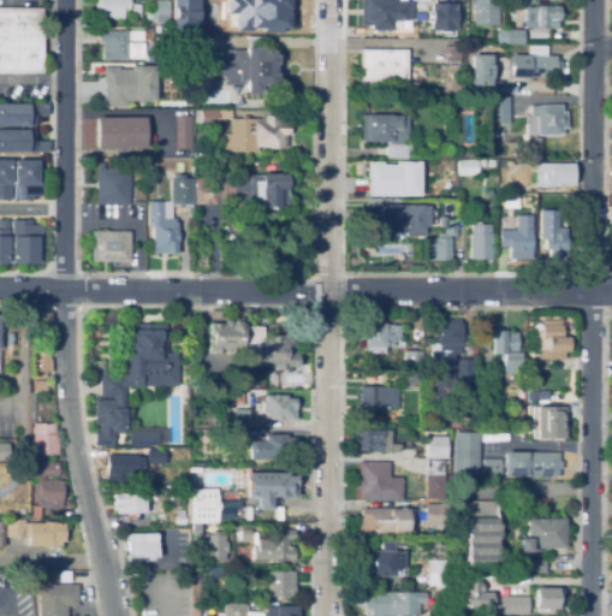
[(135,0),(135,5),(132,5),(132,11),(126,11),(126,19),(101,19),(101,6),(99,6),(99,0),(135,0)]
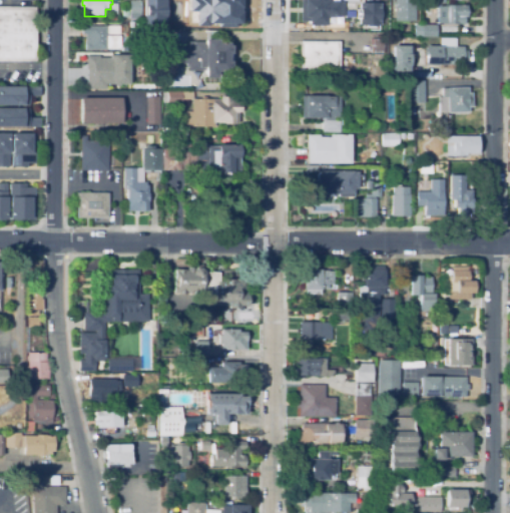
[(146,27),(146,0),(155,0),(155,27),(146,27)]
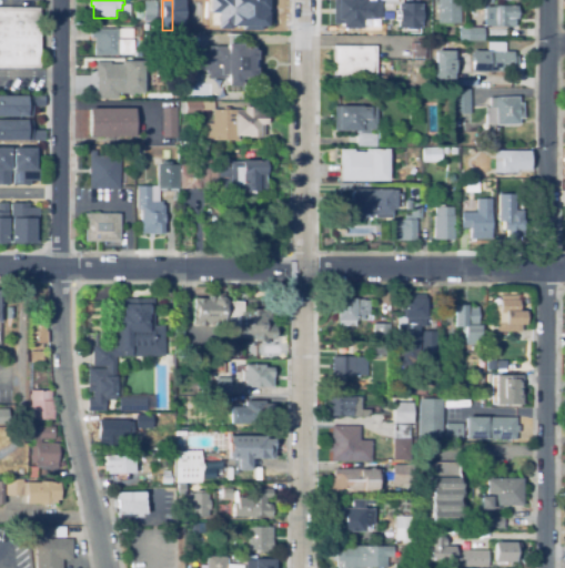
[(254,0),(254,19),(239,19),(239,22),(232,22),(232,19),(204,19),(204,7),(210,7),(210,0),(254,0)]
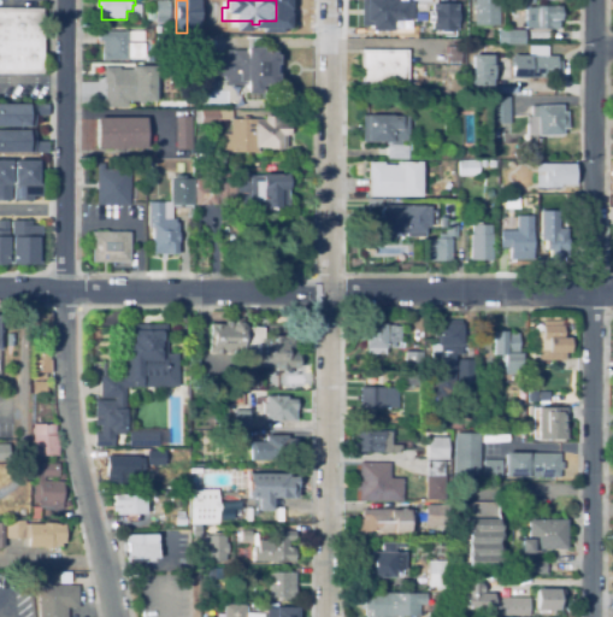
[(411,0),(411,1),(416,1),(416,19),(411,21),(411,25),(396,25),(396,30),(375,30),(375,25),(365,25),(365,21),(364,0),(411,0)]
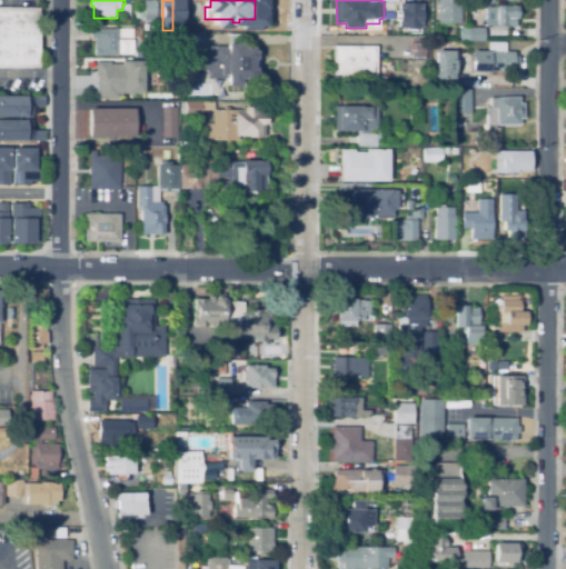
[(463,0),(463,17),(463,23),(446,23),(440,23),(440,6),(440,0),(463,0)]
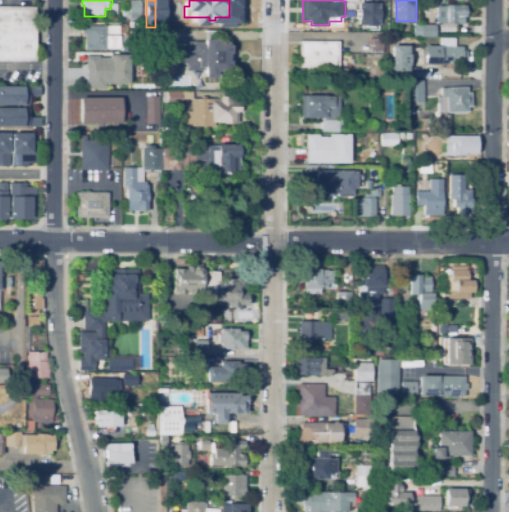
[(143,1),(143,19),(131,19),(131,1),(143,1)]
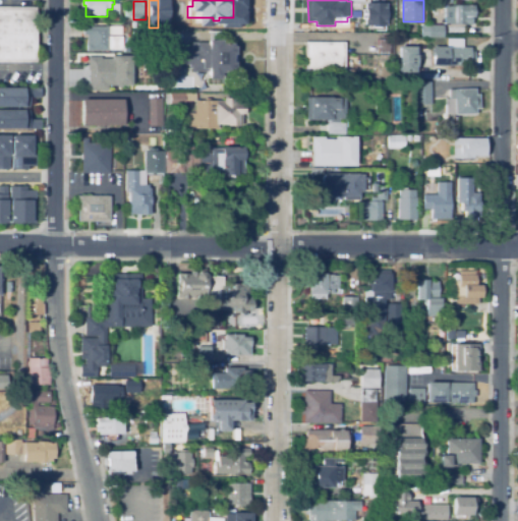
[(366,3),(387,2),(388,25),(366,25),(366,3)]
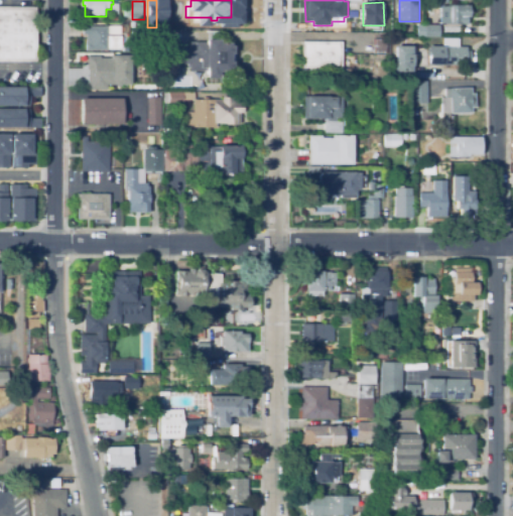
[(470,22),(441,23),(441,17),(441,6),(452,6),(452,4),(473,4),(473,6),(473,17),(470,17),(470,22)]
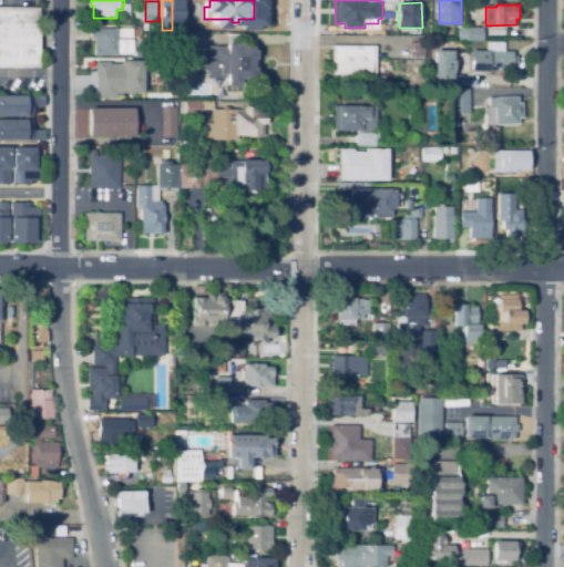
[(41,69),(0,69),(0,8),(41,8),(41,69)]
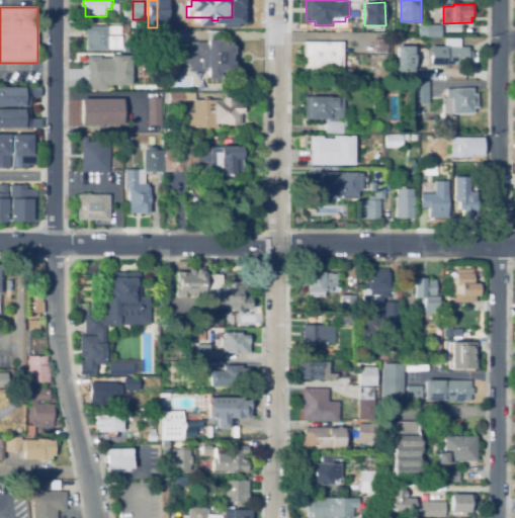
[(420,24),(443,24),(443,36),(420,36),(420,24)]
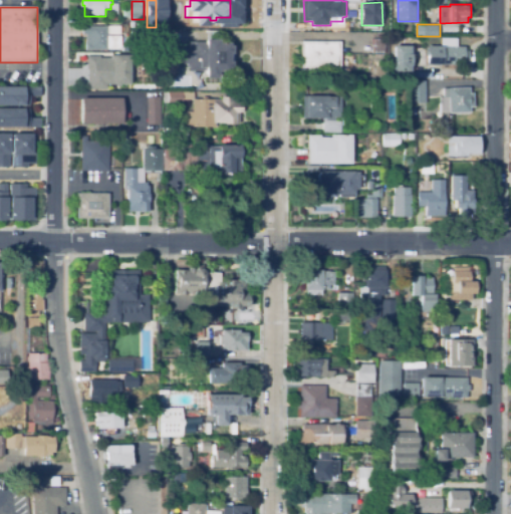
[(84,26),(109,26),(109,36),(122,36),(131,36),(131,49),(109,49),(109,50),(87,50),(87,34),(84,34),(84,26)]
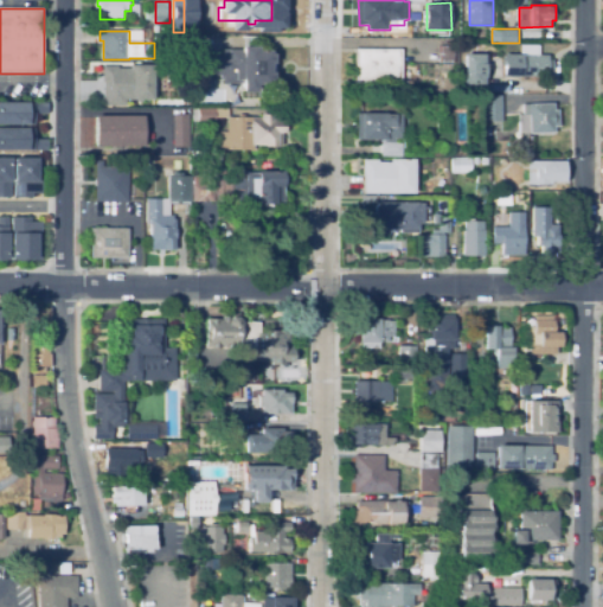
[(156,57),(156,36),(174,36),(173,57),(156,57)]
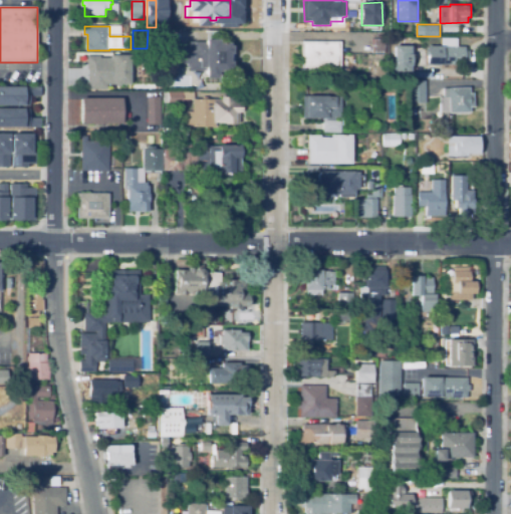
[(177,64),(177,49),(191,49),(191,41),(207,41),(207,39),(220,39),(220,43),(231,43),(231,45),(233,45),(233,51),(235,51),(235,64),(233,64),(233,72),(219,72),(219,78),(207,78),(207,70),(191,71),(191,64),(177,64)]
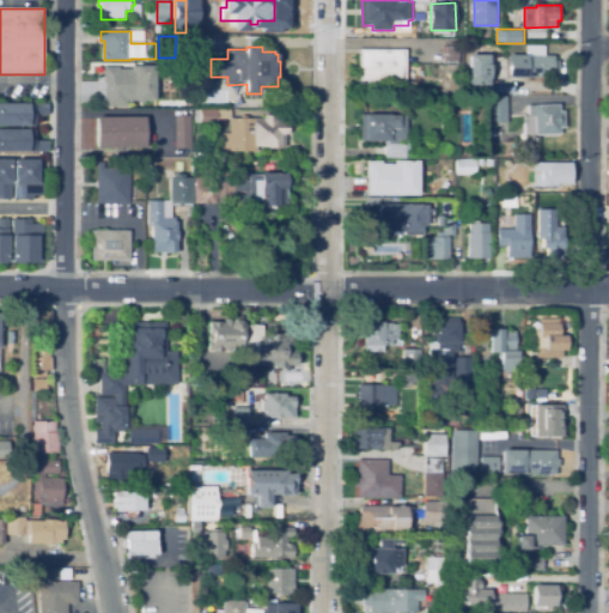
[(444,65),(444,47),(460,47),(460,64),(444,65)]
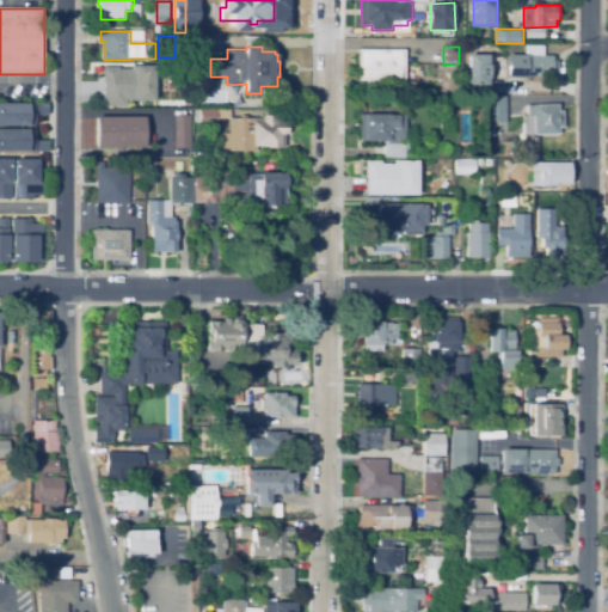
[(361,50),(406,50),(406,84),(361,84),(361,50)]
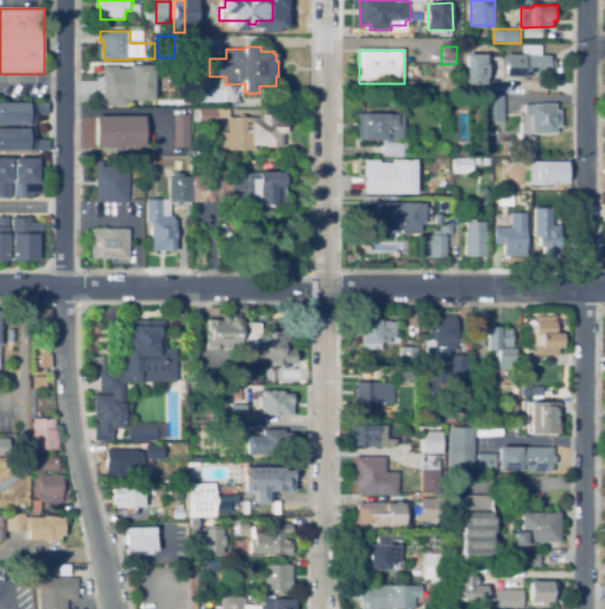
[(552,56),(552,61),(558,61),(558,71),(552,71),(552,75),(508,76),(508,71),(508,61),(508,56),(508,54),(552,56)]
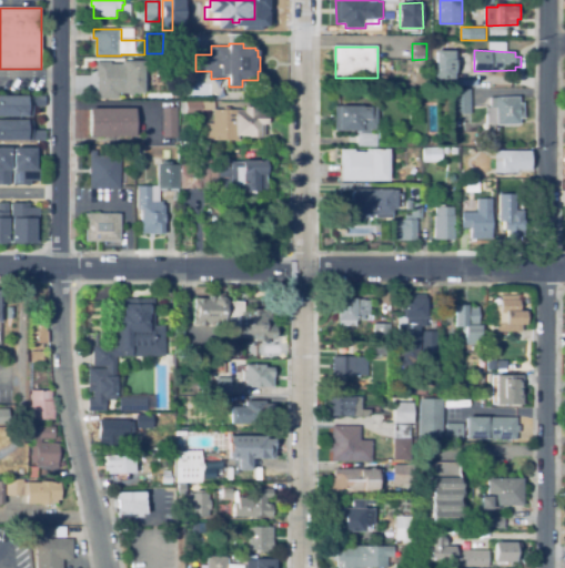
[(436,82),(436,68),(437,51),(455,51),(455,82),(445,82),(436,82)]
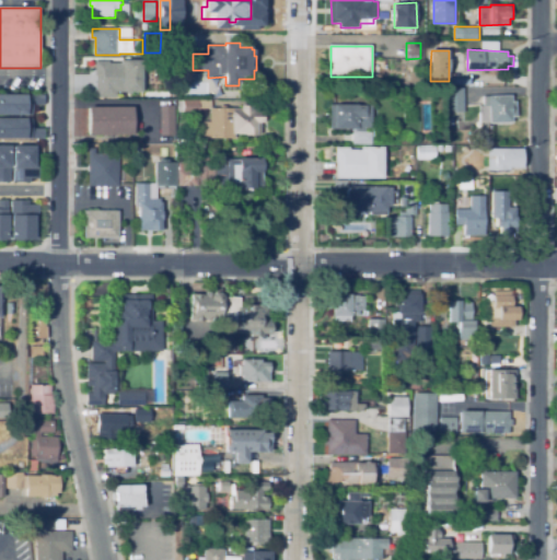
[(97,98),(97,76),(97,60),(112,60),(112,62),(126,62),(126,60),(143,60),(143,65),(150,65),(150,81),(143,81),(143,92),(118,92),(118,98),(97,98)]
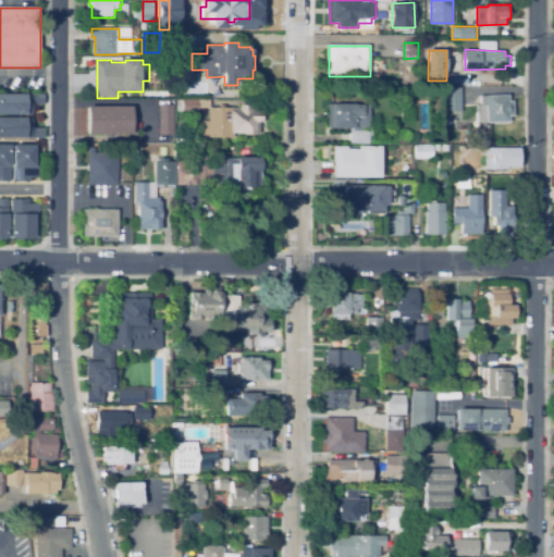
[(463,87),(463,112),(444,112),(444,87),(463,87)]
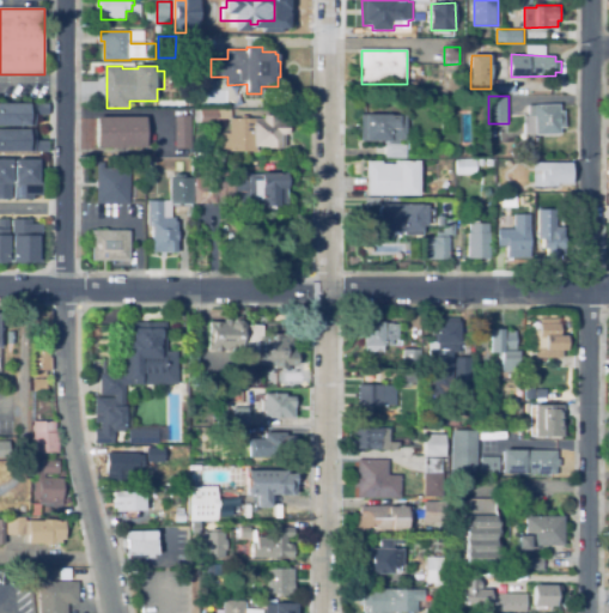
[(0,104),(49,104),(49,115),(35,115),(35,128),(0,127),(0,104)]
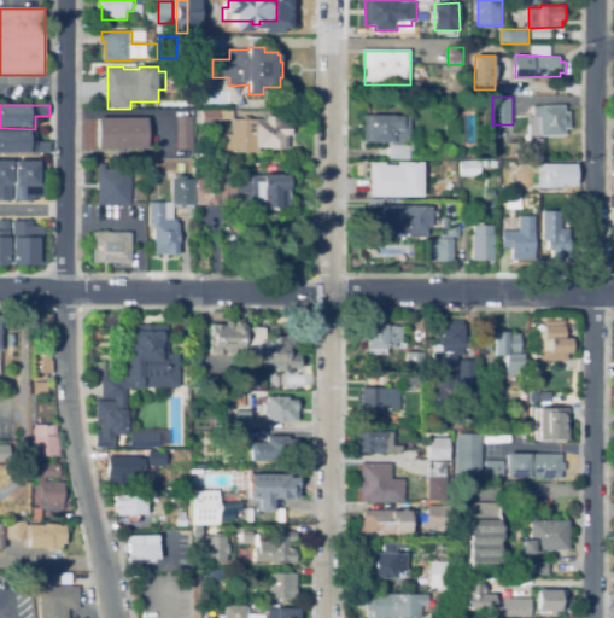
[(533,106),(566,105),(566,112),(571,112),(571,129),(566,129),(566,135),(530,136),(530,117),(534,117),(533,106)]
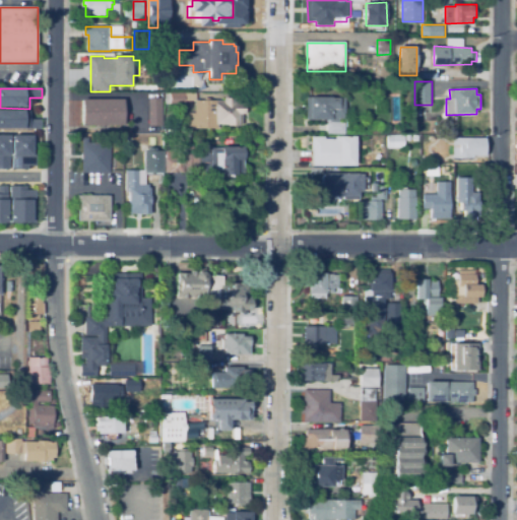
[(197,101),(225,101),(225,98),(237,99),(237,104),(247,104),(247,114),(244,114),(244,120),(240,120),(240,126),(230,126),(230,125),(219,124),(219,129),(189,129),(190,113),(196,113),(196,101),(186,101),(186,105),(172,105),(172,104),(167,104),(167,93),(173,93),(173,92),(197,92),(197,101)]
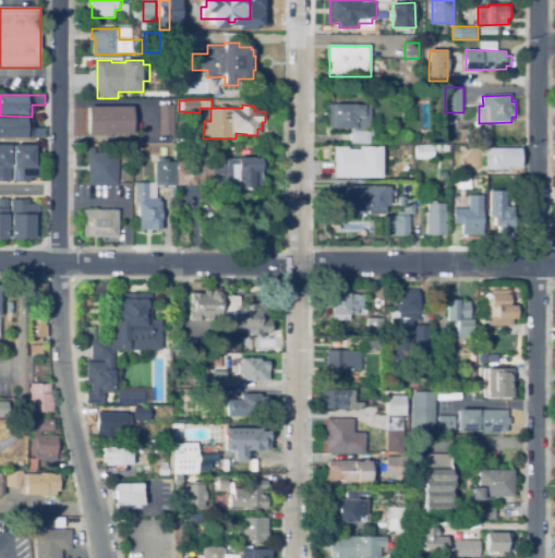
[(161,135),(161,106),(176,105),(177,135),(161,135)]
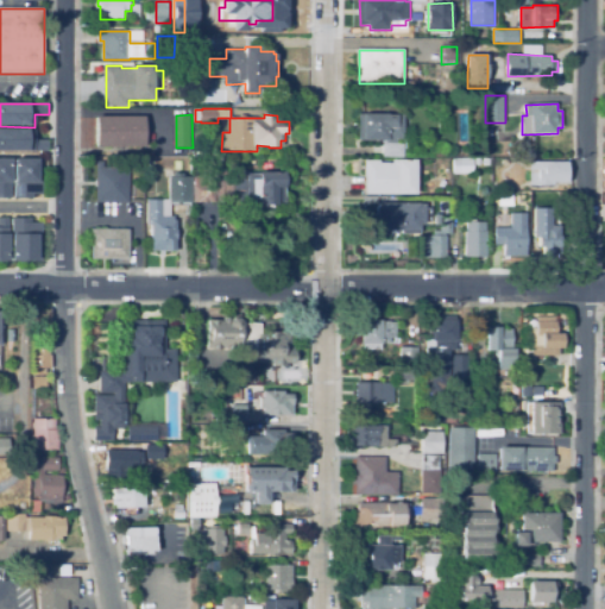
[(404,114),(404,139),(398,139),(398,143),(386,143),(386,140),(359,140),(359,114),(404,114)]
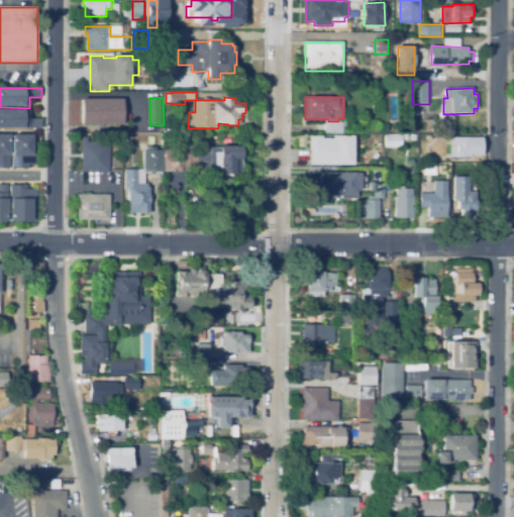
[(83,99),(124,98),(125,124),(83,125),(83,99)]
